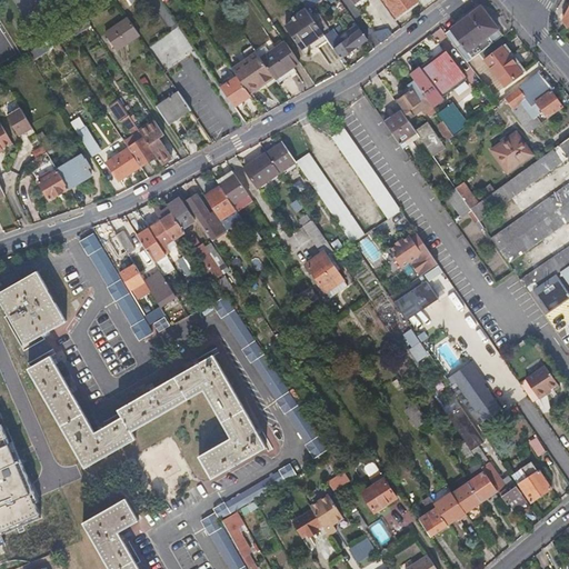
[(119,0),(128,12),(145,1),(143,0),(119,0)]
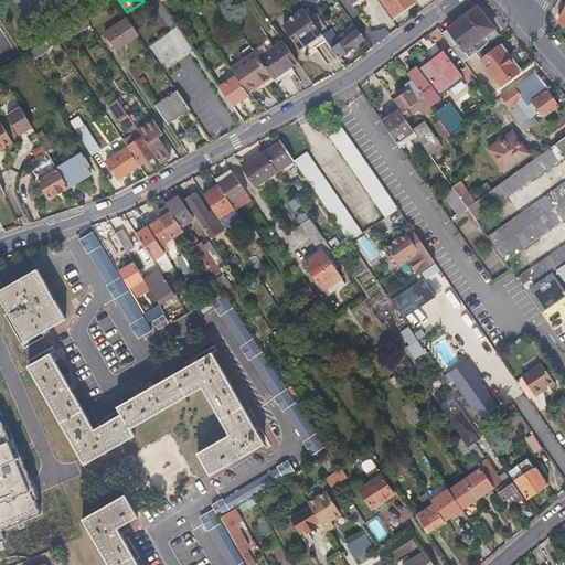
[(298,0),(305,9),(317,1),(316,0),(298,0)]
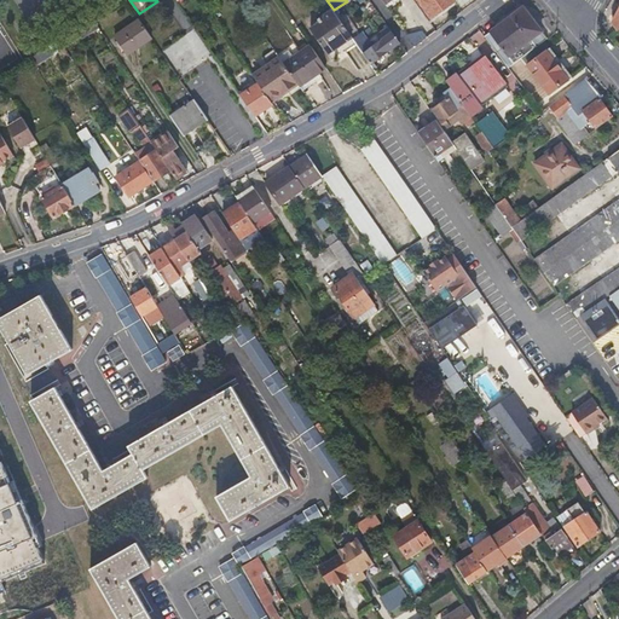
[(416,0),(431,19),(455,3),(452,0),(434,0),(434,1),(433,0),(416,0)]
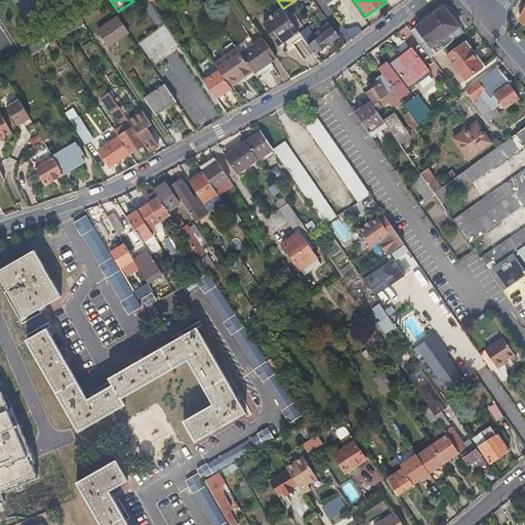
[(334,14),(336,18),(345,30),(346,31),(361,19),(354,10),(357,9),(352,1),(334,14)]
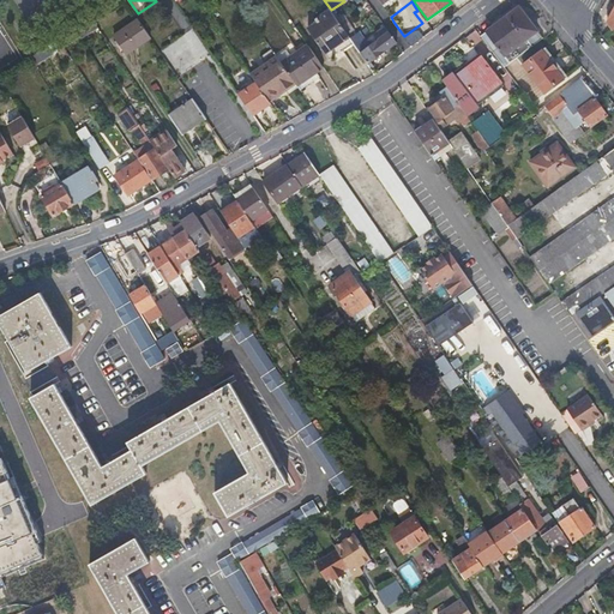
[(325,54),(349,37),(330,10),(317,19),(318,23),(308,30),(325,54)]
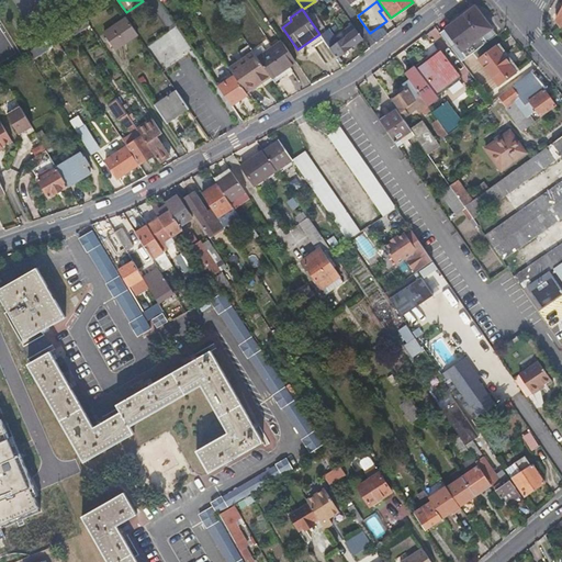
[(462,63),(496,35),(478,11),(470,10),(439,33),(462,63)]
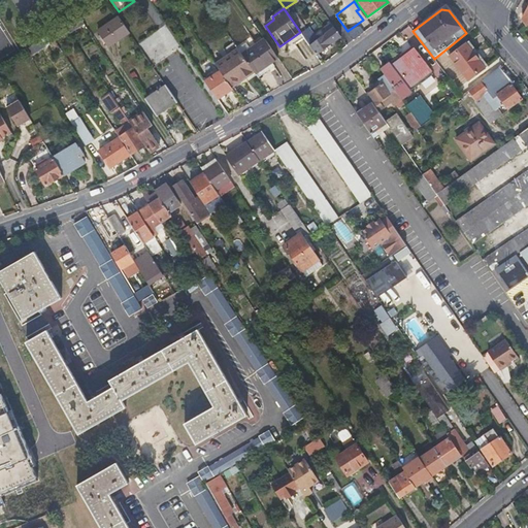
[(129,33),(119,18),(97,32),(107,47),(129,33)]
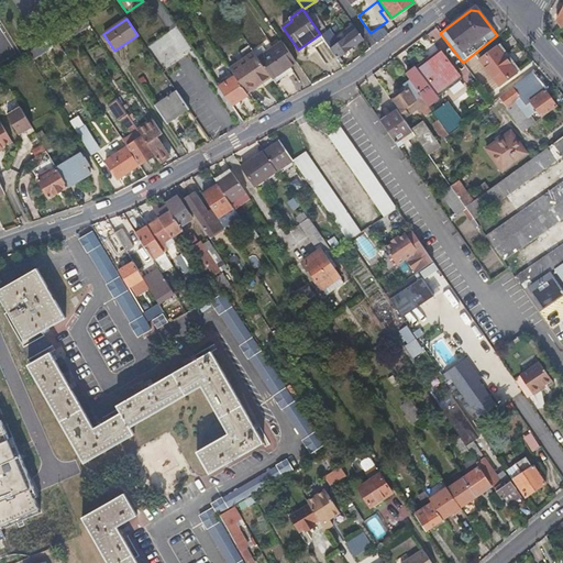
[(361,20),(353,25),(362,39),(370,32),(361,20)]
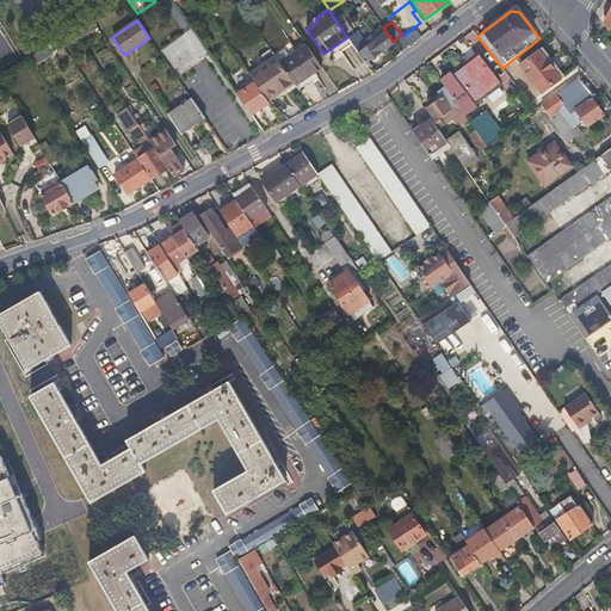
[(350,41),(366,65),(394,44),(393,42),(383,28),(371,36),(376,42),(368,47),(358,35),(350,41)]
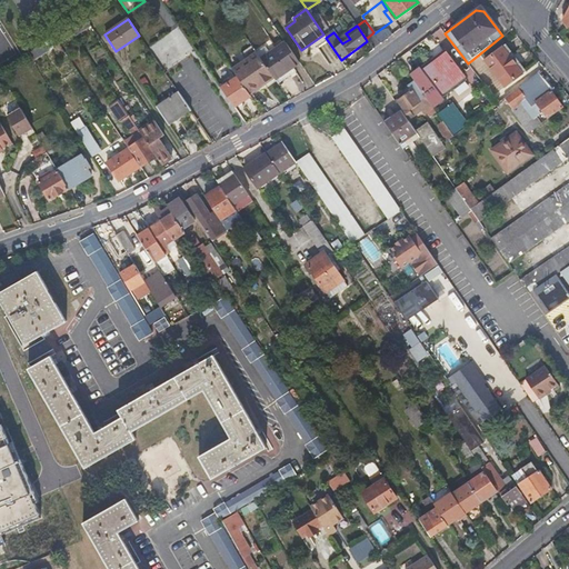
[(69,27),(60,32),(63,38),(72,32),(69,27)]
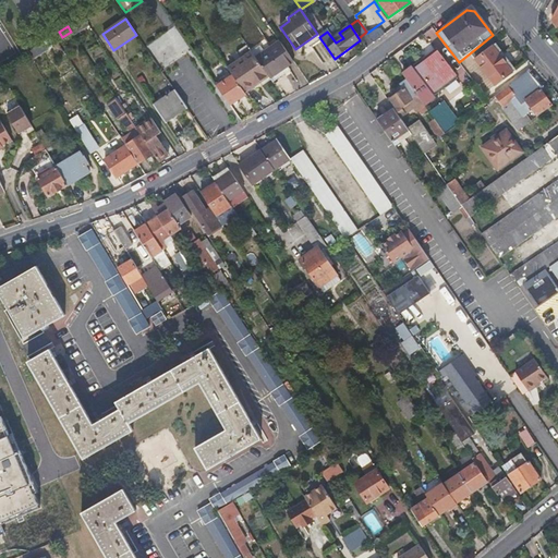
[(145,44),(158,69),(187,53),(174,28),(145,44)]
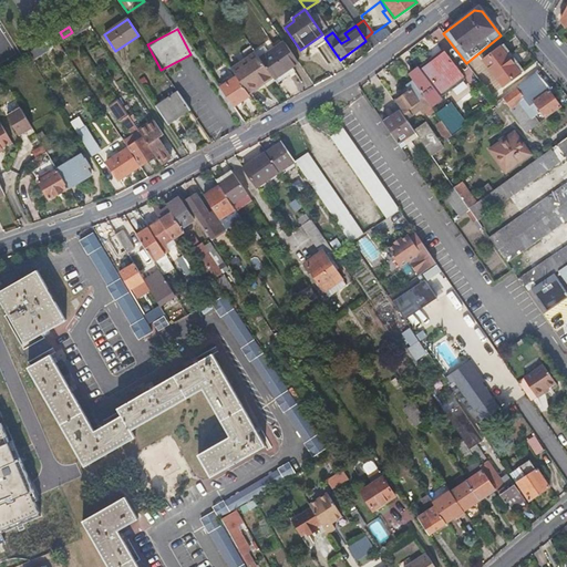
[(272,78),(274,79),(298,62),(285,42),(261,60),(271,75),(272,78)]
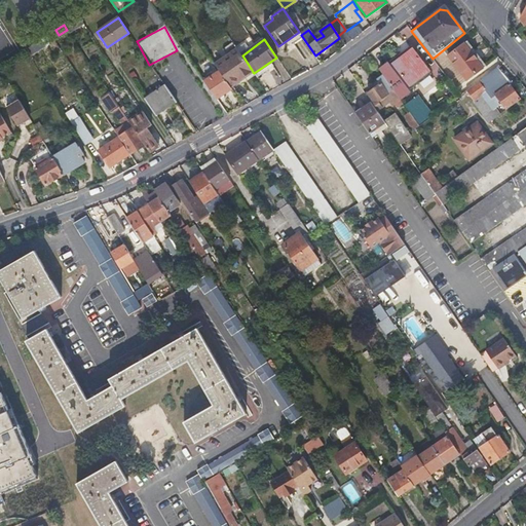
[(485,67),(467,42),(448,57),(466,80),(485,67)]
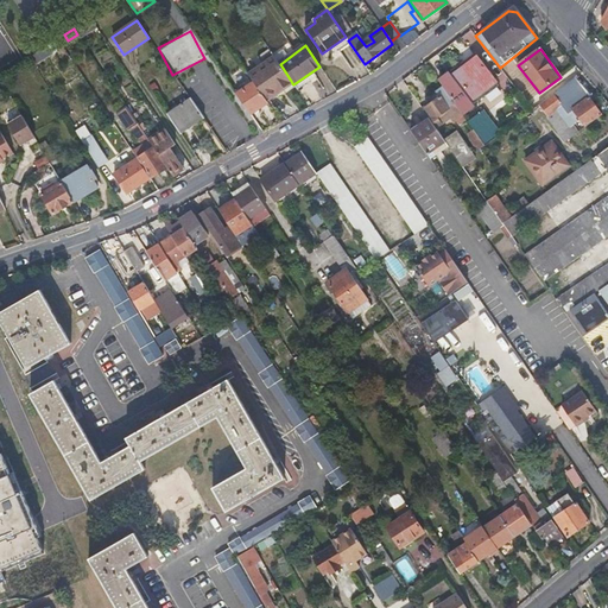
[(280,64),(274,57),(248,75),(253,82),(266,101),(277,94),(276,92),(291,81),(280,64)]
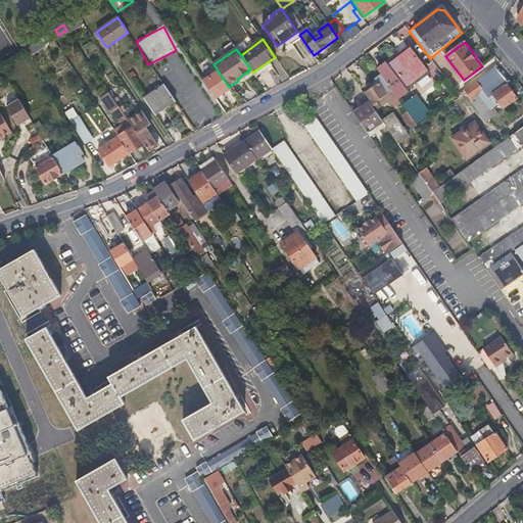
[(386,63),(378,69),(381,76),(397,98),(407,91),(403,87),(426,70),(410,49),(388,65),(386,63)]
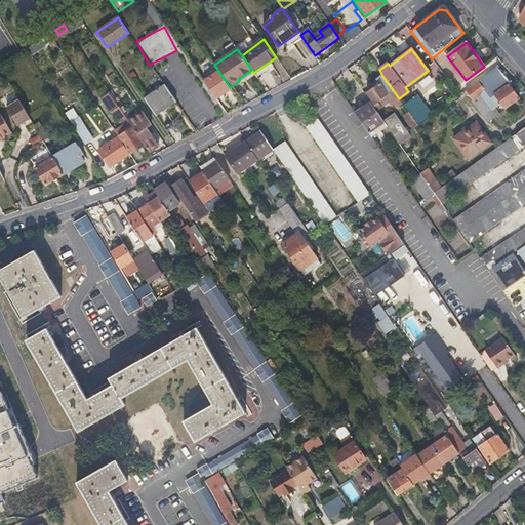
[(506,110),(519,99),(508,85),(511,83),(496,67),(477,81),(485,92),(489,98),(494,94),(506,110)]
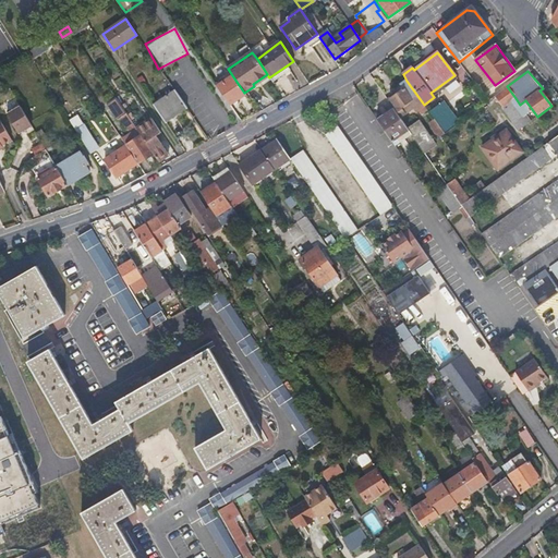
[(254,86),(268,76),(267,74),(253,84),(254,86)]
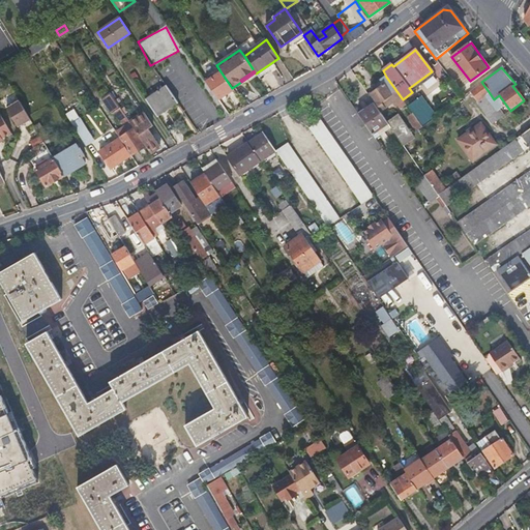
[(221,71),(205,82),(218,99),(233,89),(232,88),(221,71)]
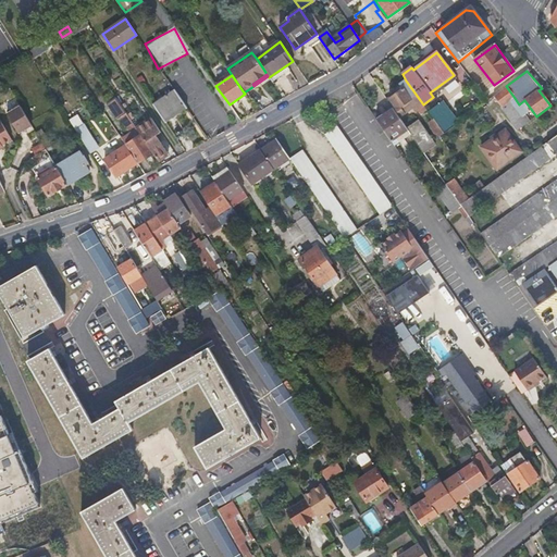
[(394,111),(398,118),(412,108),(416,111),(423,104),(406,81),(403,83),(405,87),(390,99),(395,108),(393,109),(394,111)]
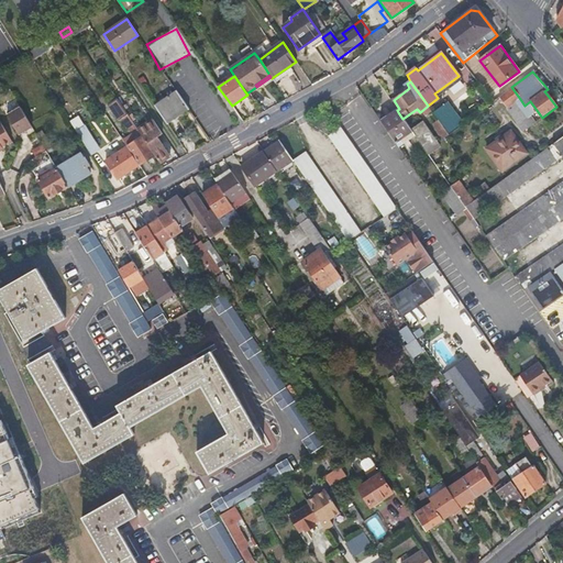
[(511,87),(498,98),(523,132),(539,120),(534,114),(528,119),(516,102),(520,99),(511,87)]
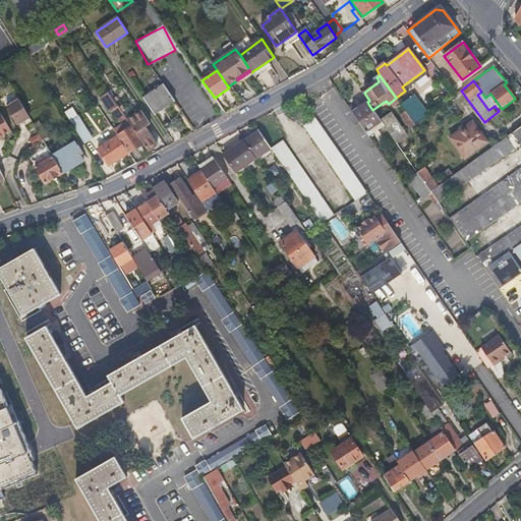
[(143,98),(154,113),(173,100),(163,84),(143,98)]
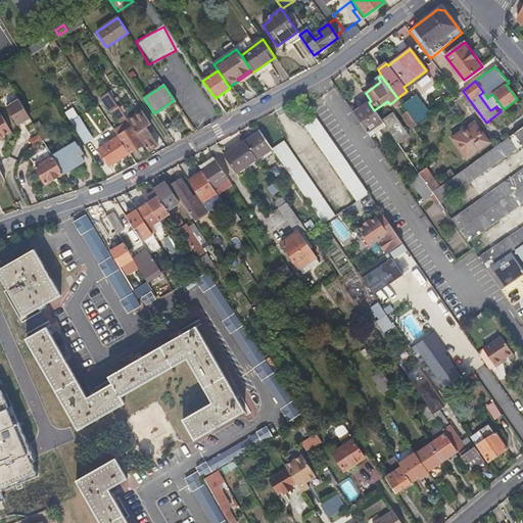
[(119,107),(107,89),(102,93),(113,109),(119,107)]
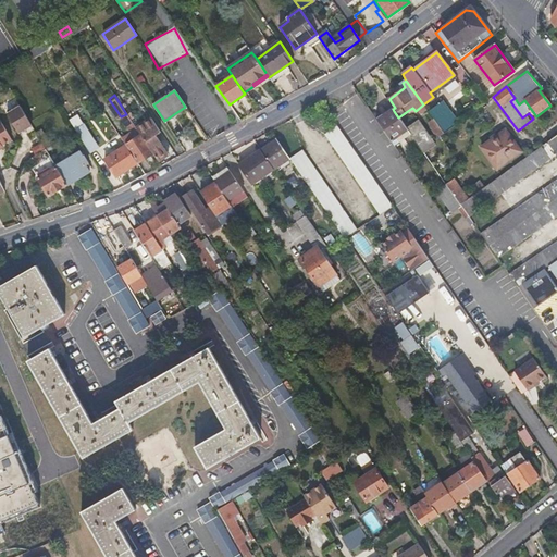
[(32,125),(19,104),(5,113),(19,134),(32,125)]
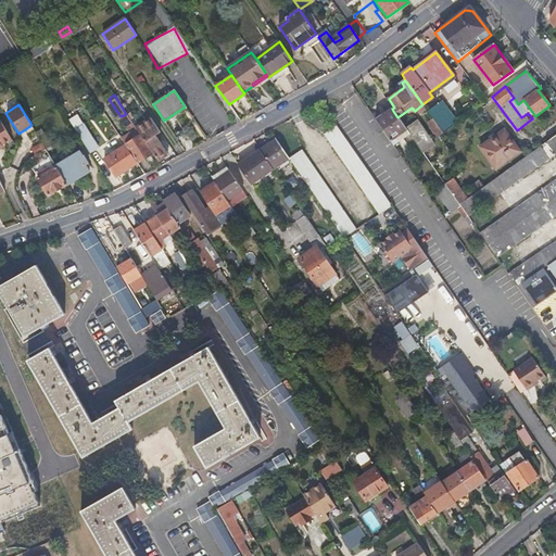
[(392,109),(391,108),(375,118),(377,122),(393,111),(392,109)]
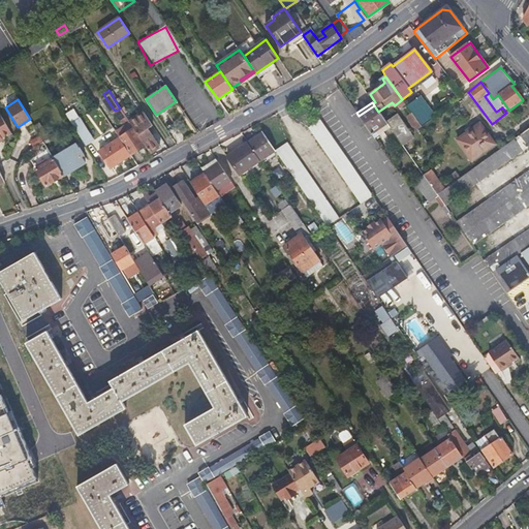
[(371,133),(386,122),(378,112),(374,105),(359,116),(371,133)]
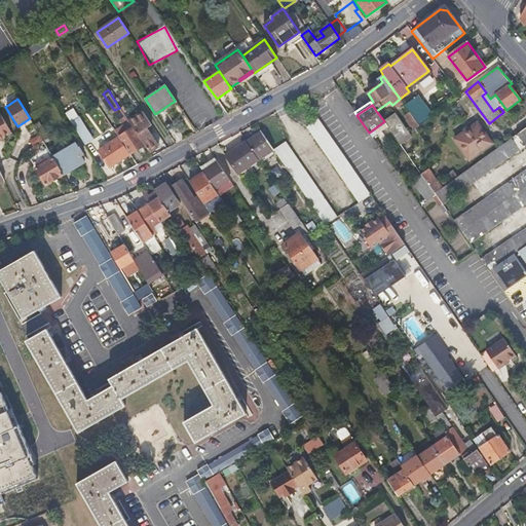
[(119,138),(130,154),(144,145),(128,120),(119,108),(114,110),(123,125),(125,124),(129,129),(119,137),(119,138)]
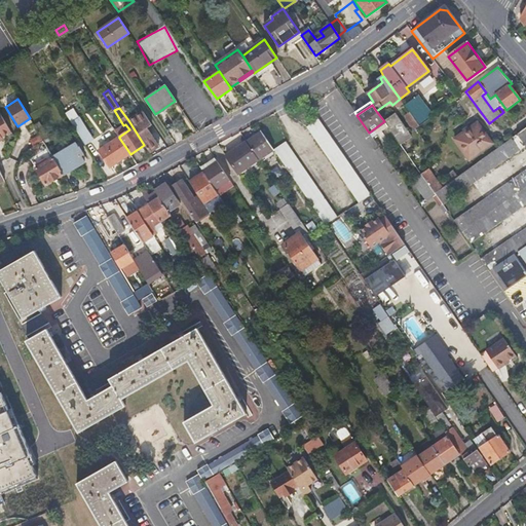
[(74,109),(66,113),(70,120),(78,116),(74,109)]
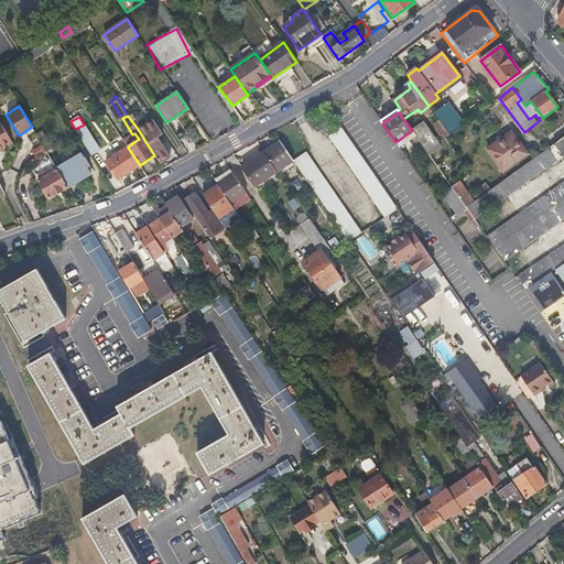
[(154,155),(161,163),(171,156),(158,138),(162,134),(153,119),(138,129),(154,155)]
